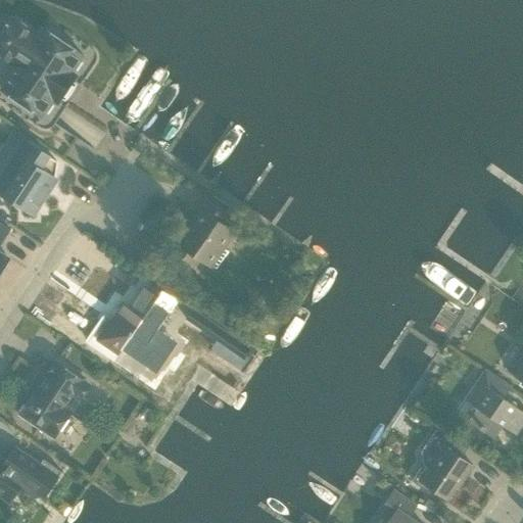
[(0,19),(0,55),(16,66),(2,89),(5,91),(32,109),(42,116),(53,99),(57,102),(77,74),(73,72),(84,54),(43,28),(38,34),(13,17),(9,22),(5,20),(1,20),(0,19)]
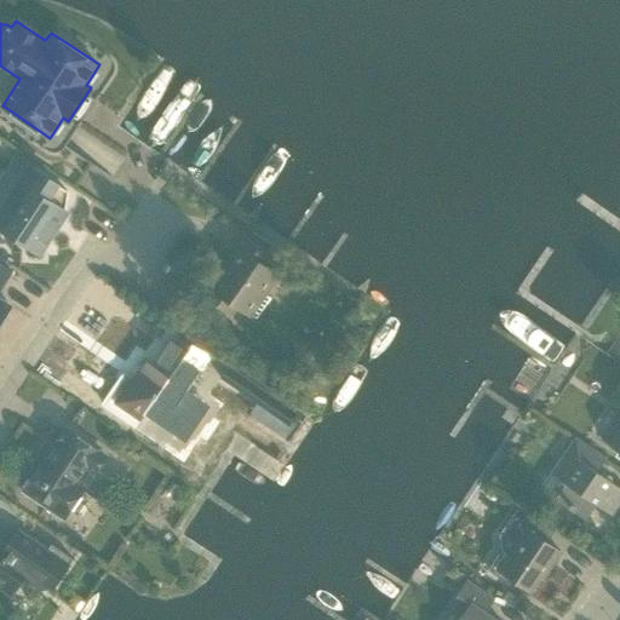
[(67,190),(33,167),(16,156),(0,179),(0,227),(4,229),(40,253),(55,230),(52,228),(64,210),(56,205),(67,190)]
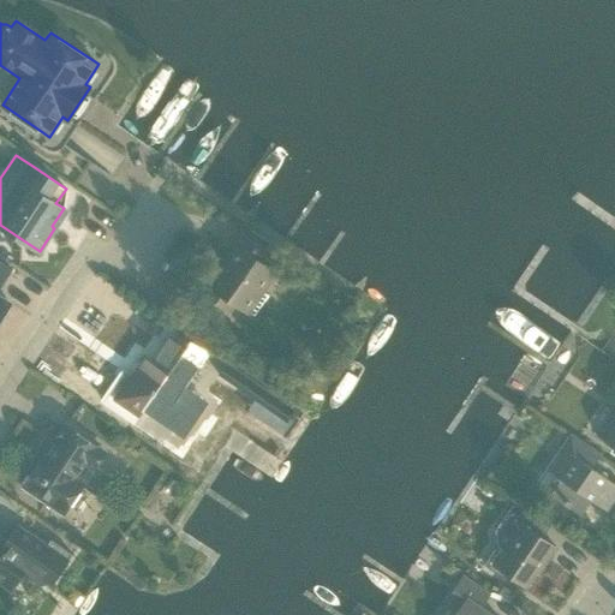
[(266,293),(279,274),(261,262),(269,251),(245,234),(206,293),(230,309),(234,302),(258,318),(273,298),(266,293)]
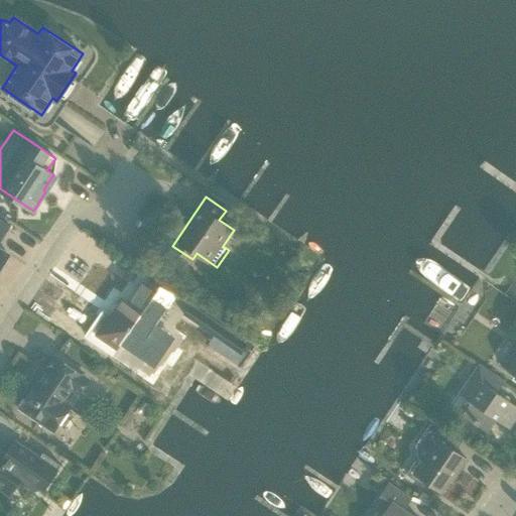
[(0,261),(6,252),(0,248),(0,239),(9,225),(0,219),(0,261)]
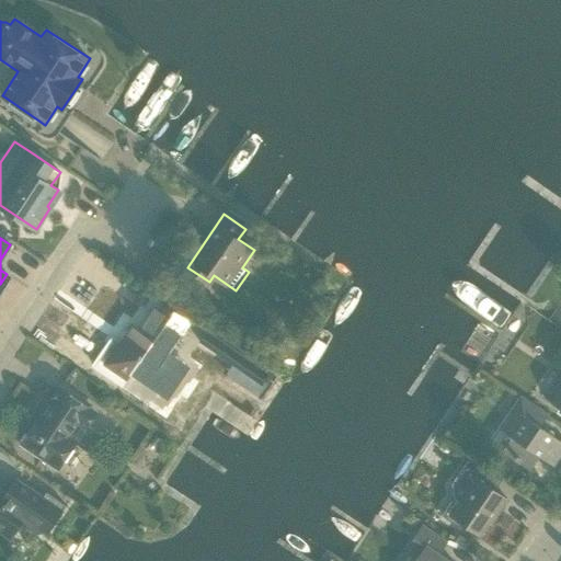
[(170,382),(170,378),(169,374),(165,370),(160,367),(191,321),(157,298),(130,336),(124,332),(103,364),(127,380),(132,374),(153,389),(158,390),(162,390),(165,389),(169,386),(170,382)]
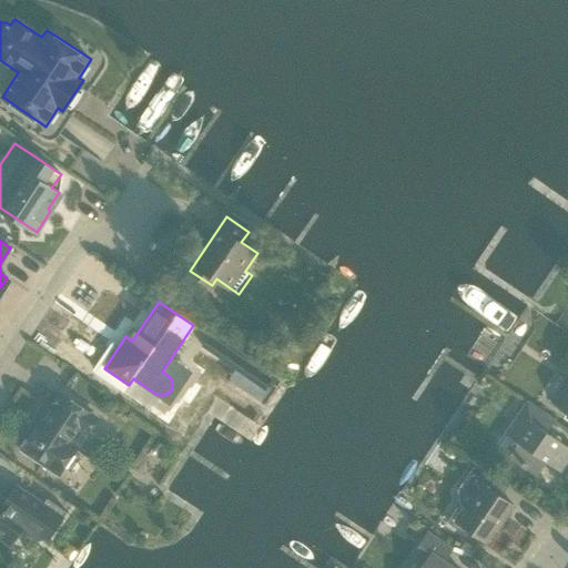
[(257,367),(210,335),(202,345),(211,352),(219,342),(231,351),(224,361),(250,378),(257,367)]
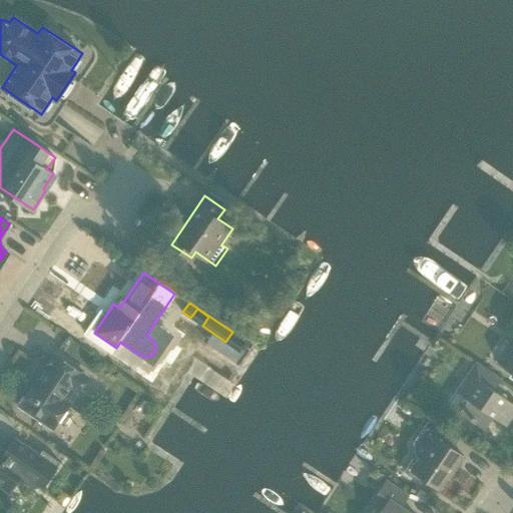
[(512,373),(512,320),(506,331),(512,335),(512,355),(504,368),(512,373)]
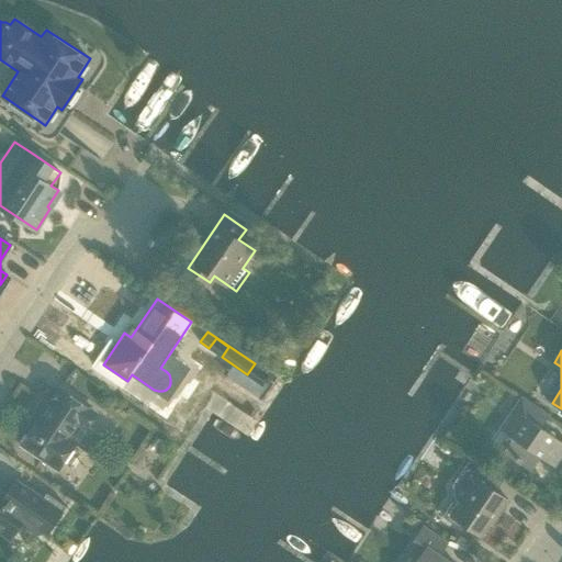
[(103,435),(89,425),(97,413),(59,389),(51,403),(54,405),(44,419),(41,417),(22,444),(59,469),(75,445),(90,454),(103,435)]
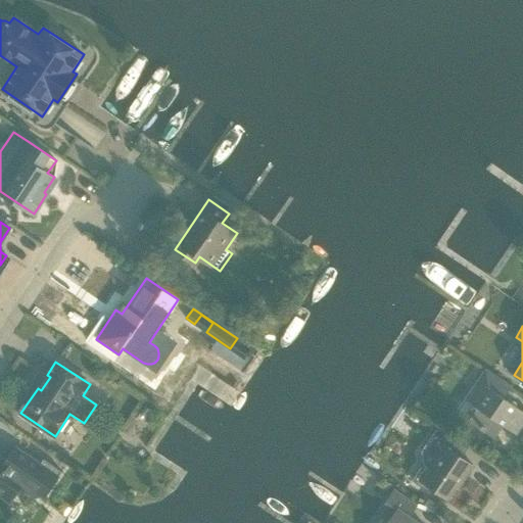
[(485,369),(456,413),(469,422),(494,437),(503,425),(516,433),(522,422),(522,411),(503,397),(511,386),(485,369)]
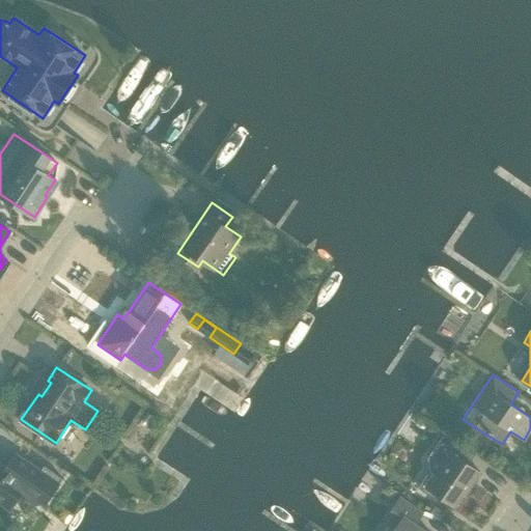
[(430,472),(420,487),(436,499),(439,495),(454,506),(464,494),(465,495),(480,472),(460,458),(468,448),(445,432),(428,456),(430,472)]
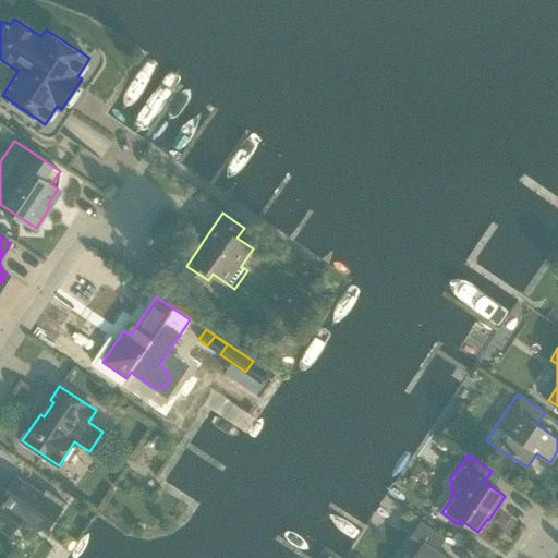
[(65,502),(20,471),(4,494),(0,490),(0,525),(11,533),(22,518),(40,530),(44,526),(51,532),(58,523),(53,520),(65,502)]
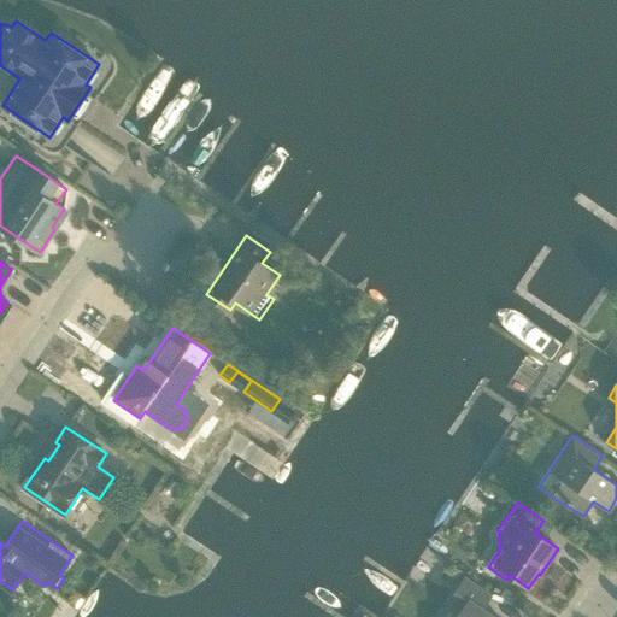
[(463,609),(457,616),(493,616),(481,609),(491,595),(465,579),(450,600),(463,609)]
